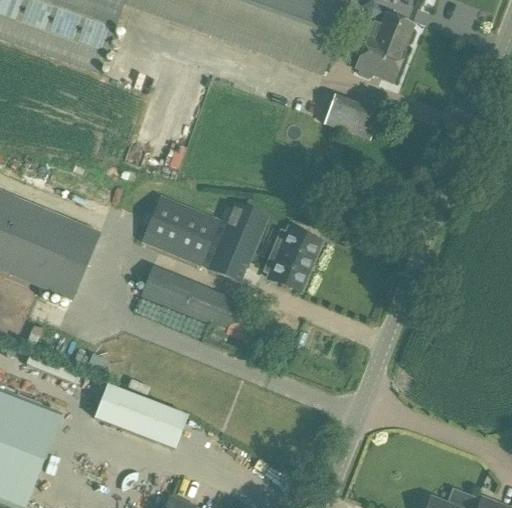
[(0,0),(0,38),(100,73),(124,4),(323,73),(348,0),(0,0)]
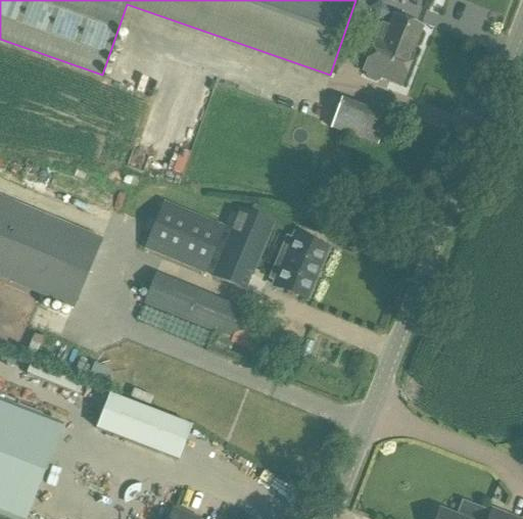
[(381,21),(363,68),(369,71),(367,74),(369,77),(378,81),(381,80),(382,76),(401,83),(415,49),(413,48),(415,44),(419,46),(422,45),(426,35),(425,31),(421,29),(423,24),(393,12),(388,24),(381,21)]
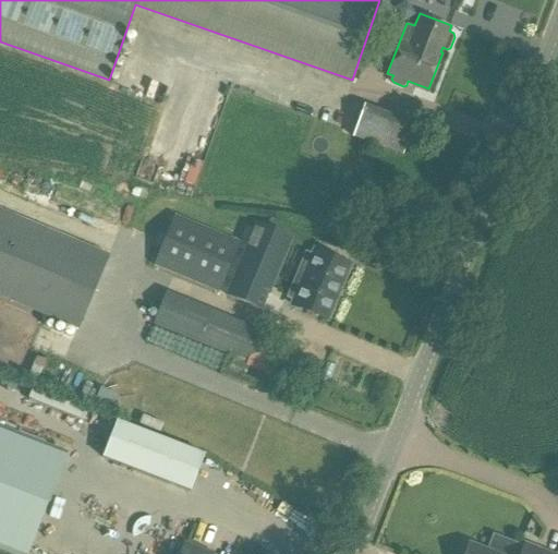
[(360,110),(352,134),(402,154),(411,130),(360,110)]
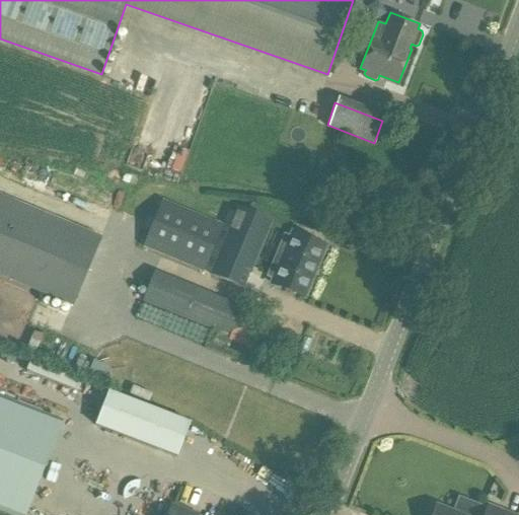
[(138,171),(134,191),(143,193),(147,173),(138,171)]
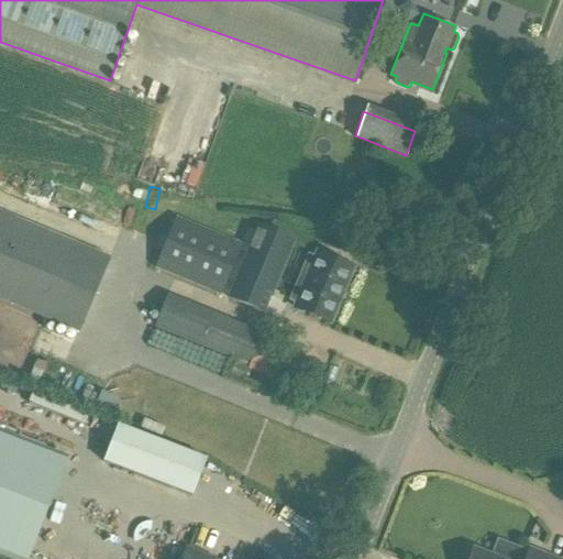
[(112,250),(0,203),(0,292),(44,310),(81,326),(112,250)]
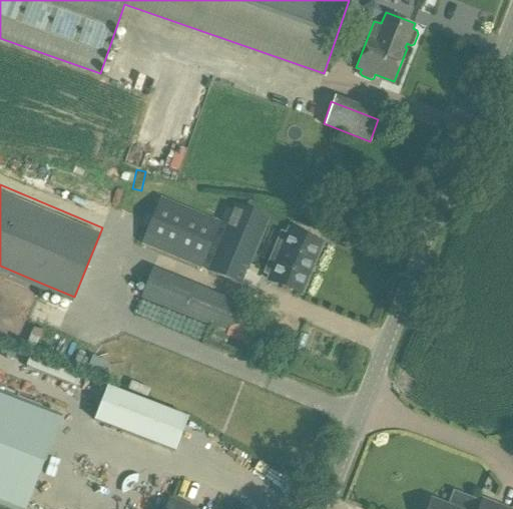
[(200,266),(219,220),(159,195),(141,241),(200,266)]
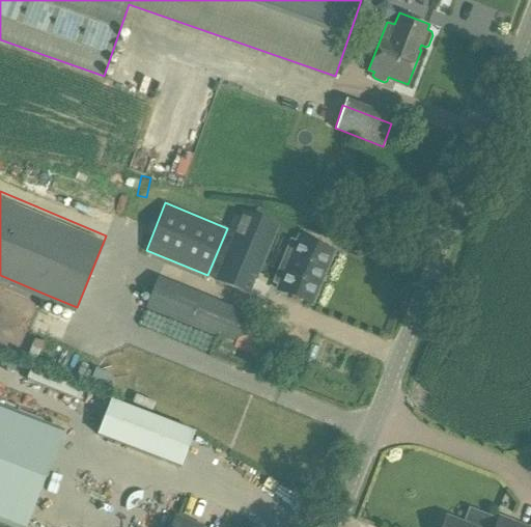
[(248,292),(277,223),(244,210),(215,278),(248,292)]
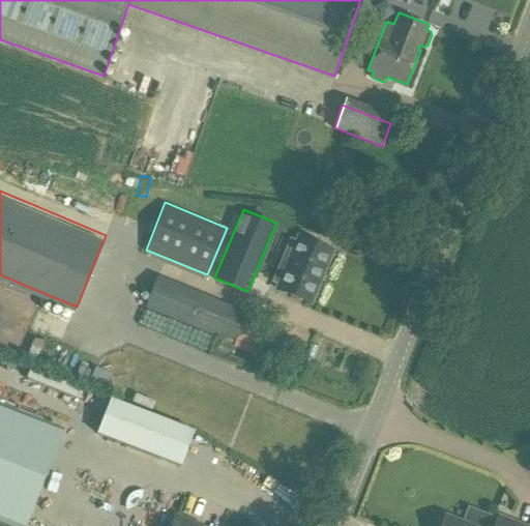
[(297,236),(276,288),(310,300),(330,249),(297,236)]
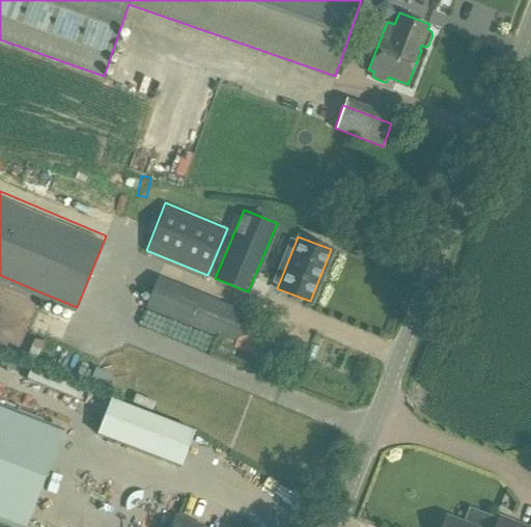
[(157,278),(145,307),(221,336),(235,342),(238,343),(236,347),(269,359),(278,334),(247,323),(250,314),(157,278)]
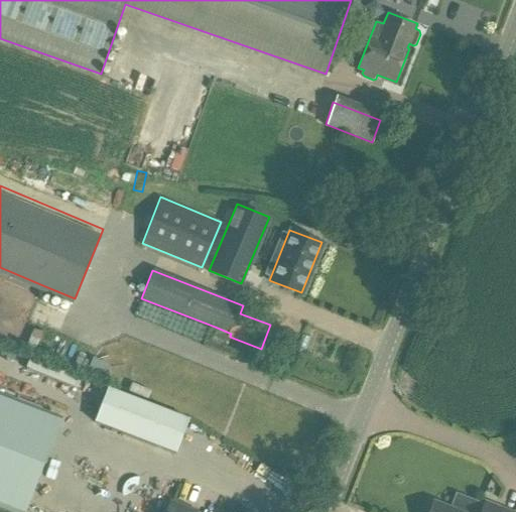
[(215,327),(210,341),(224,346),(229,333),(215,327)]
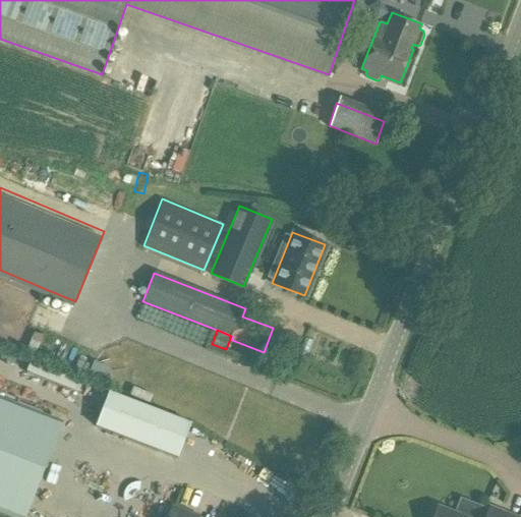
[(40,366),(32,380),(45,388),(53,374),(40,366)]
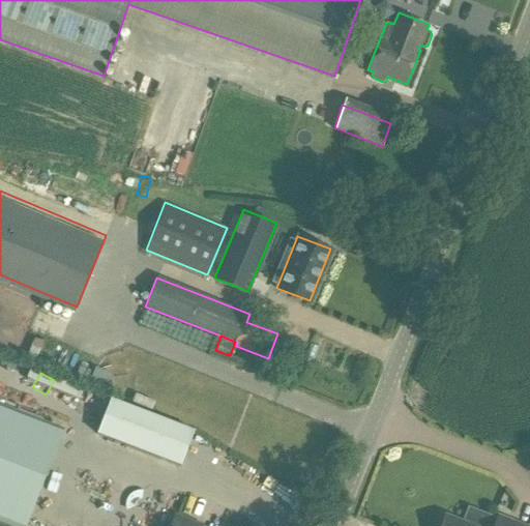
[(114,397),(97,435),(178,466),(194,428),(114,397)]
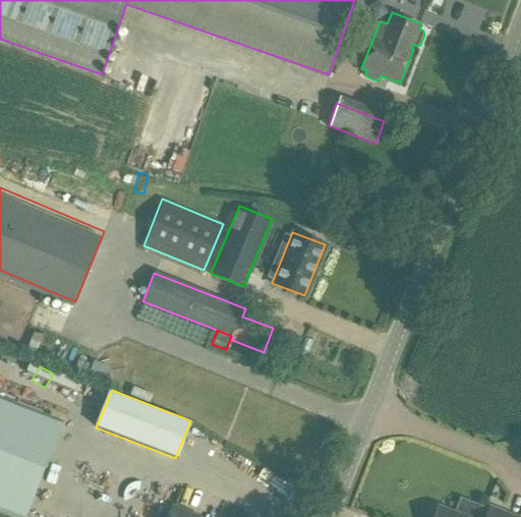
[(0,399),(0,507),(22,516),(58,422),(0,399)]
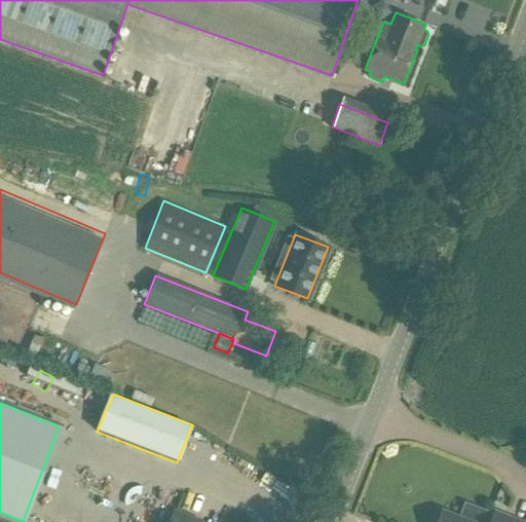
[(208,446),(223,456),(228,447),(213,438),(208,446)]
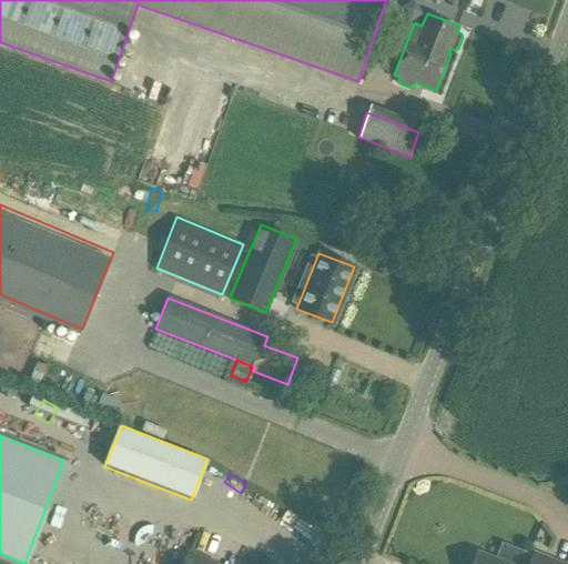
[(478,551),(473,563),(567,563),(567,562),(535,550),(534,553),(503,542),(496,557),(478,551)]
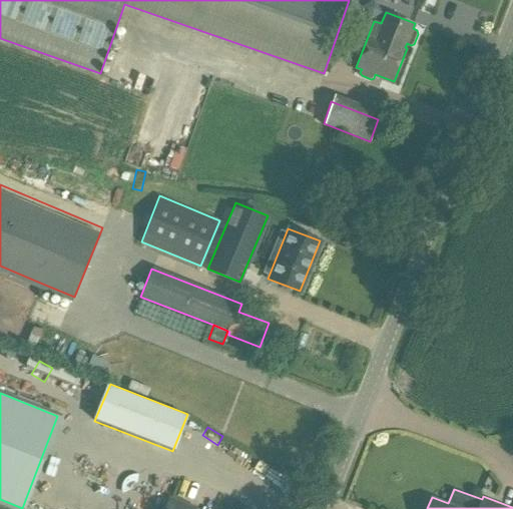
[(52,495),(49,503),(69,508),(71,501),(52,495)]
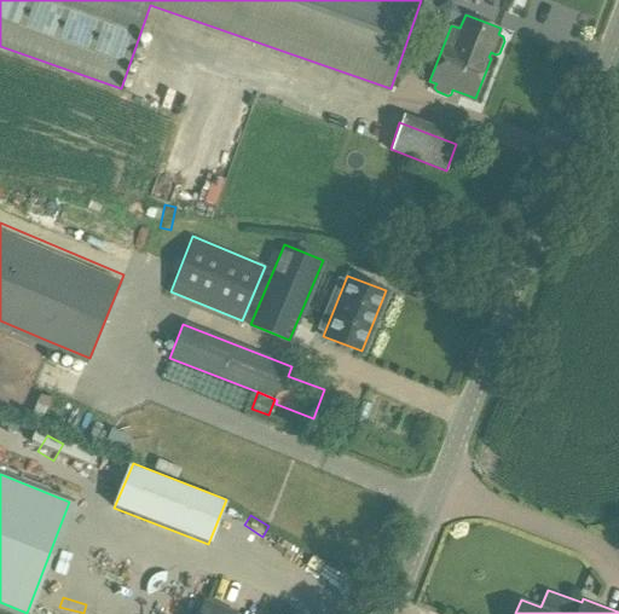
[(233,613),(206,602),(200,613),(233,613)]
